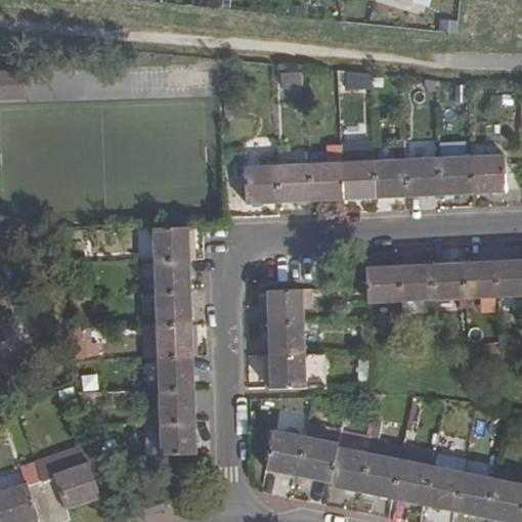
[(394,0),(421,8),(423,0),(394,0)]
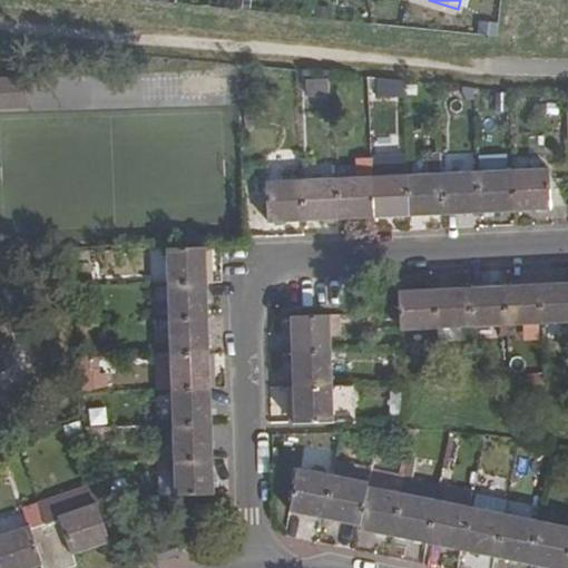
[(0,105),(27,104),(27,76),(0,77),(0,105)]
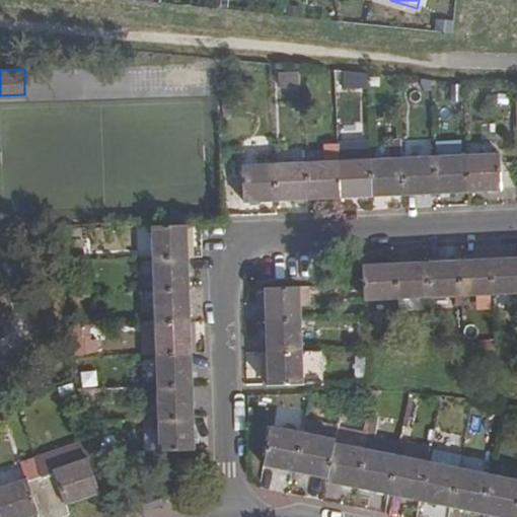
[(276,86),(296,85),(295,71),(276,72),(276,86)]
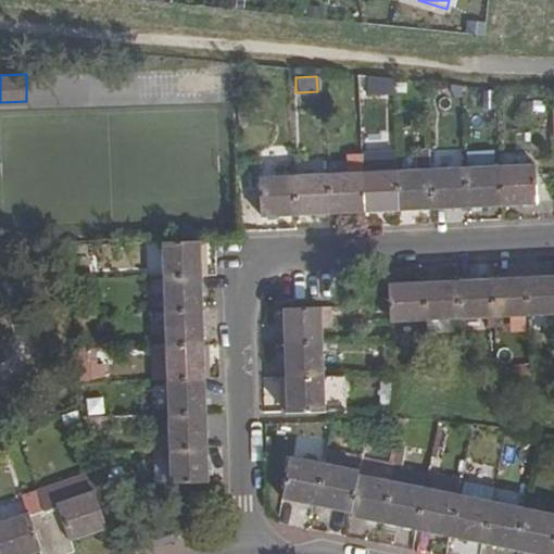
[(395,170),(398,209),(432,208),(430,167),(429,148),(415,149),(416,168),(395,170)]
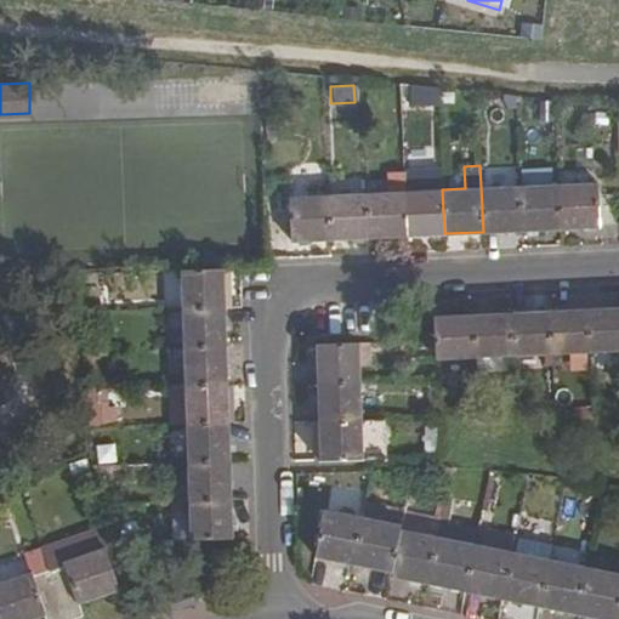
[(407,236),(444,233),(442,189),(420,189),(419,169),(403,169),(403,172),(407,236)]
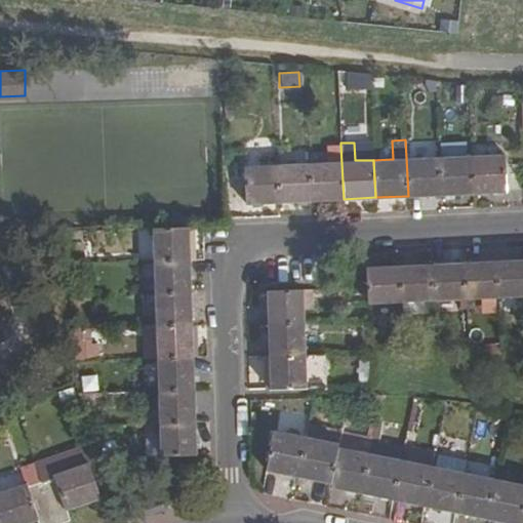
[(344,199),(340,146),(327,146),(327,162),(308,163),(310,200),(344,199)]
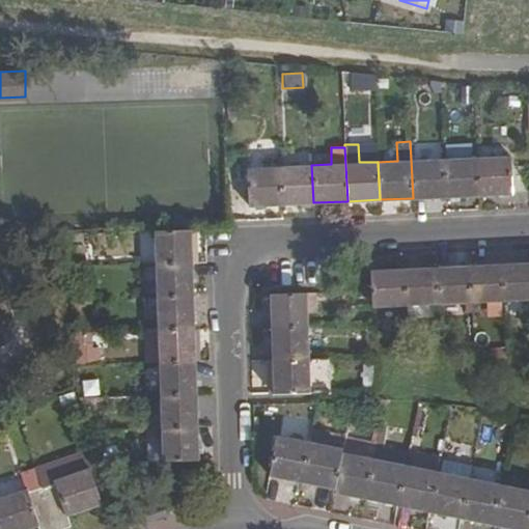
[(509,156),(476,157),(478,195),(511,193),(509,156)]
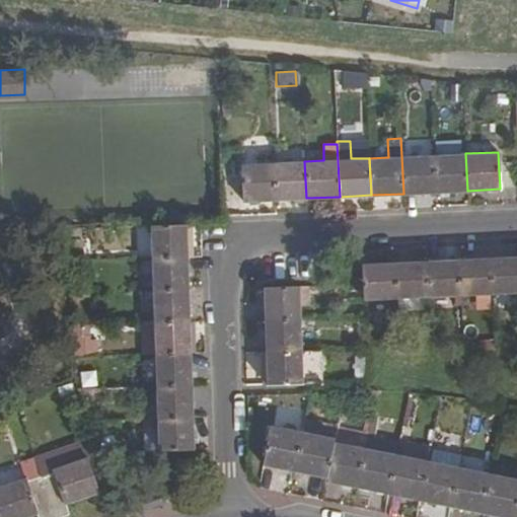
[(467,191),(465,153),(434,155),(435,192),(467,191)]
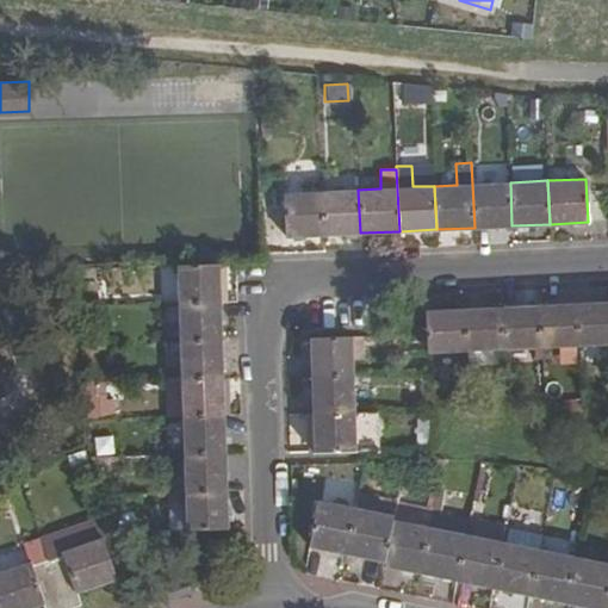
[(475,228),(512,225),(510,182),(472,184),(475,228)]
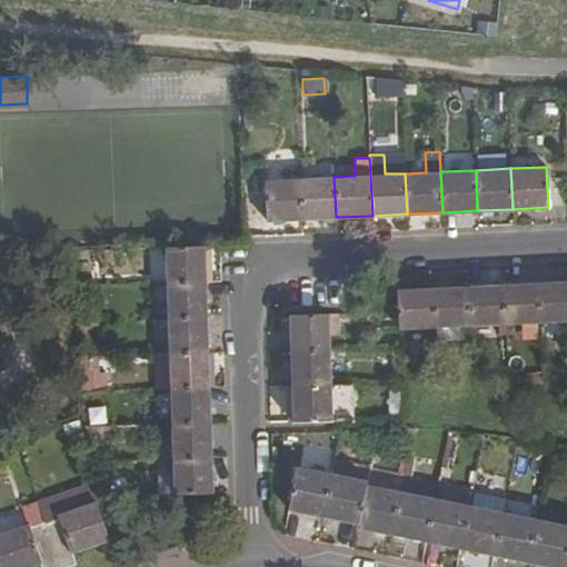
[(301,219),(336,217),(334,177),(299,178),(301,219)]
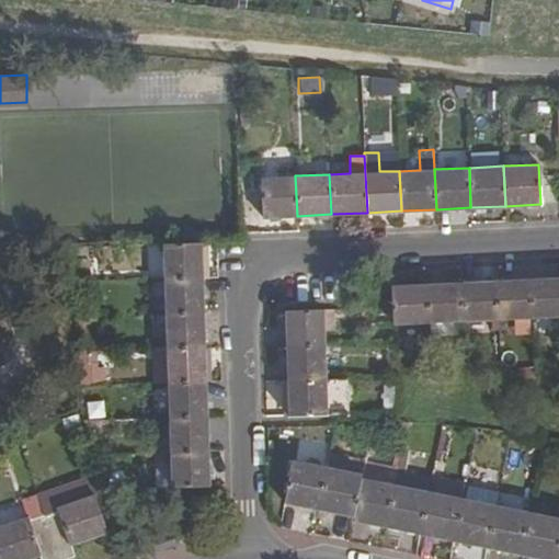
[(262,217),(297,216),(295,175),(261,177),(262,217)]
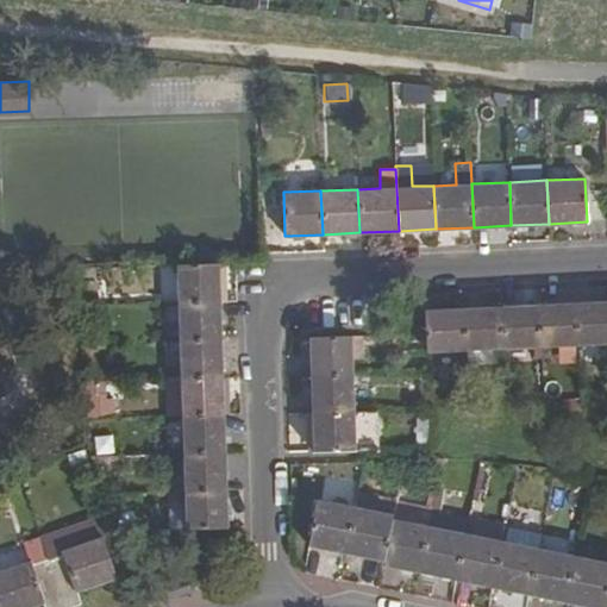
[(176,263),(179,301),(219,301),(218,262),(176,263)]
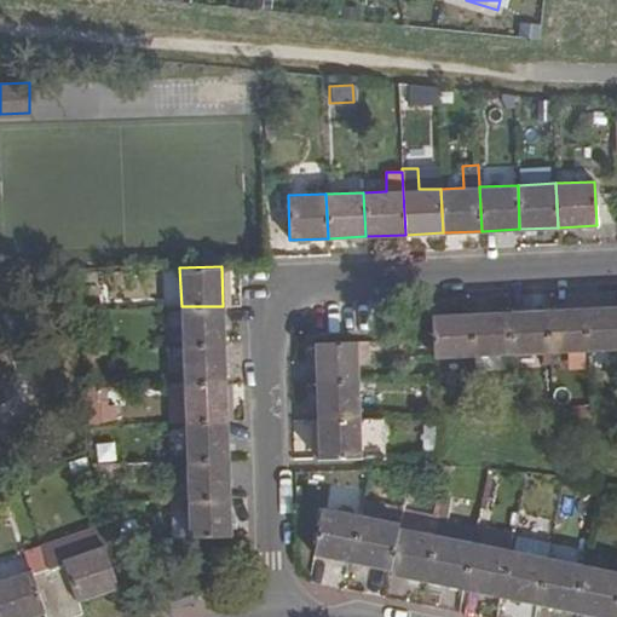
[(616,305),(587,307),(589,351),(616,349),(616,305)]
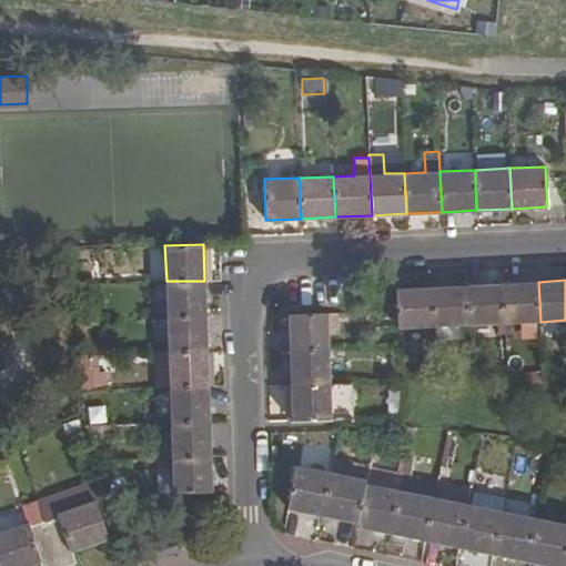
[(204,281),(167,281),(168,316),(205,315),(204,281)]
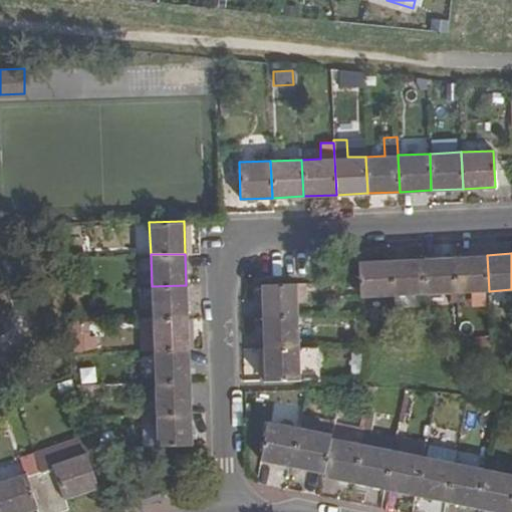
[(487,255),(454,257),(456,292),(489,291),(487,255)]
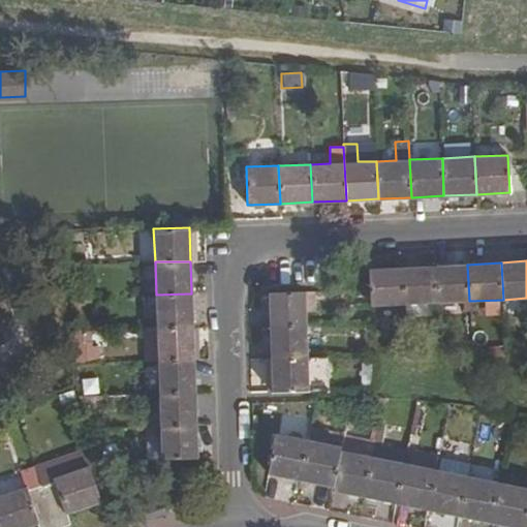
[(467,265),(434,266),(436,303),(469,301),(467,265)]
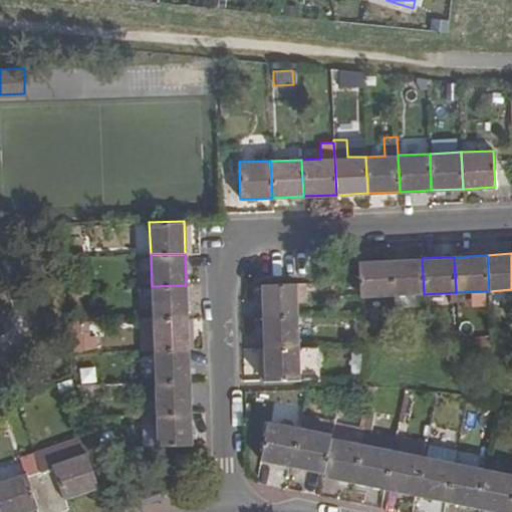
[(424,294),(422,258),(390,260),(392,295),(424,294)]
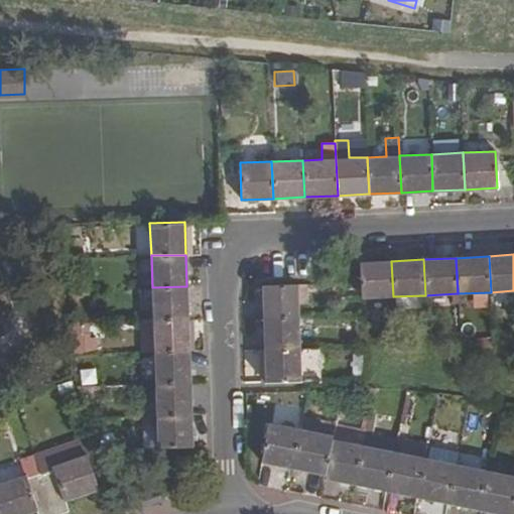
[(361,297),(393,296),(391,261),(359,262),(360,281),(361,297)]
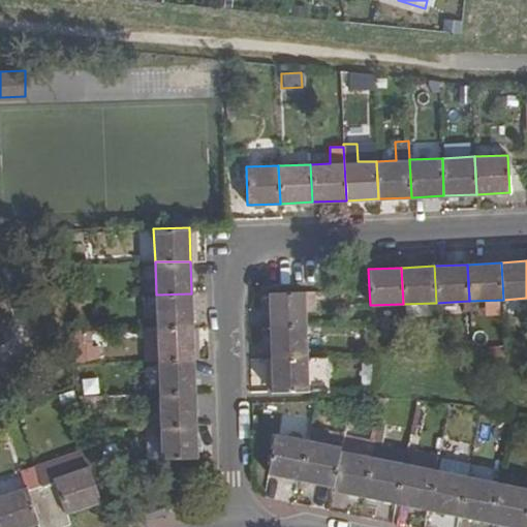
[(307,323),(306,290),(269,292),(270,324),(307,323)]
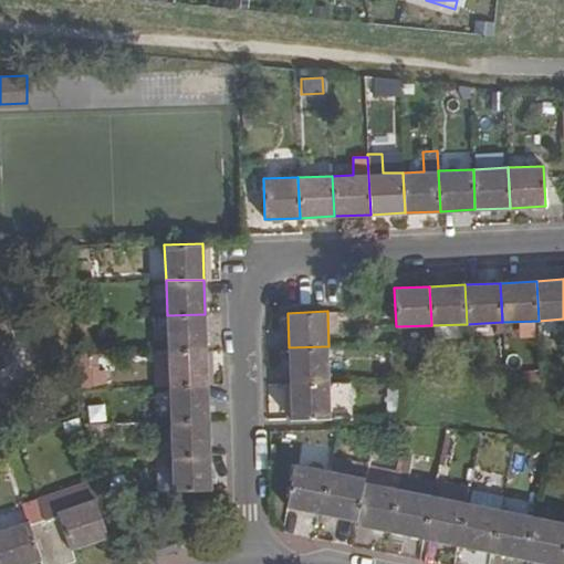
[(206,348),(205,314),(167,315),(168,351),(206,348)]
